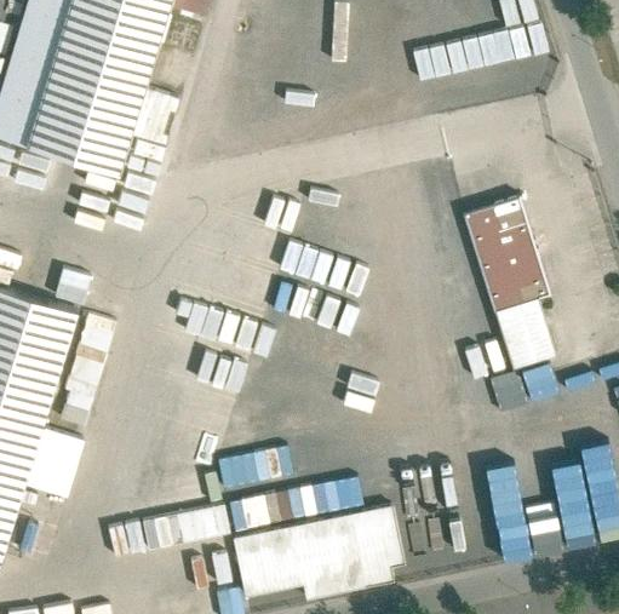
[(173,0),(74,0),(32,139),(121,167),(173,0)]
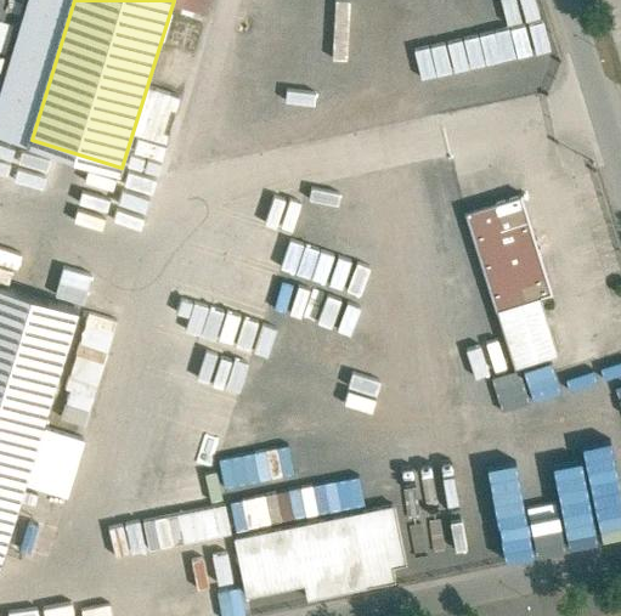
[(502,0),(498,1),(507,30),(541,22),(535,0),(502,0)]
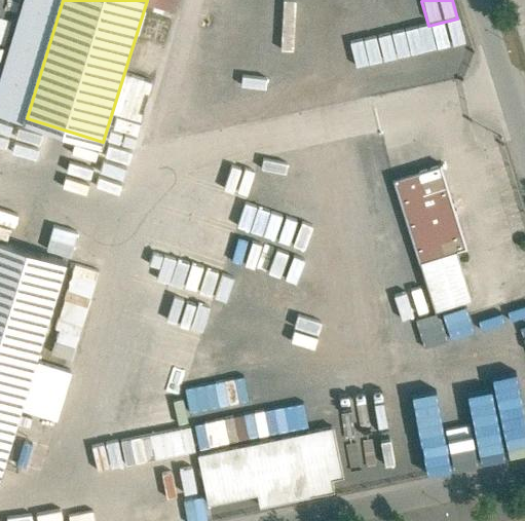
[(382,183),(412,268),(461,251),(433,166),(382,183)]
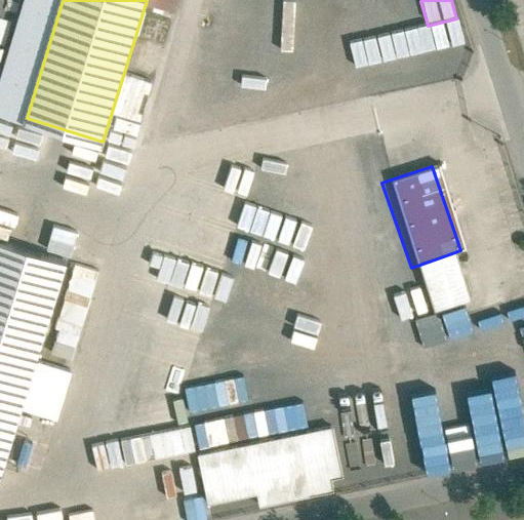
[(0,425),(4,411),(33,420),(49,366),(18,358),(22,348),(46,262),(0,247),(0,425)]
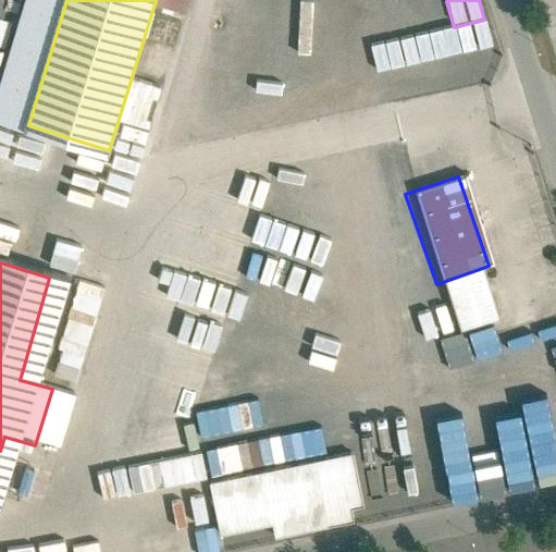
[(23,369),(56,378),(82,287),(49,278),(23,369)]
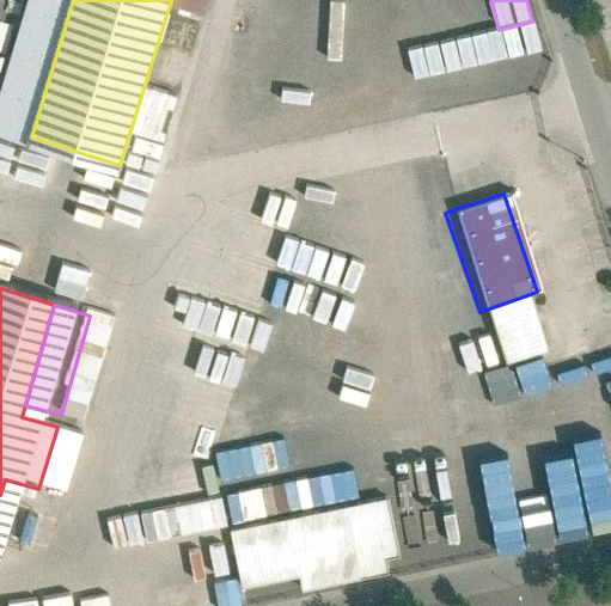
[(212,453),(214,481),(287,472),(283,445),(212,453)]
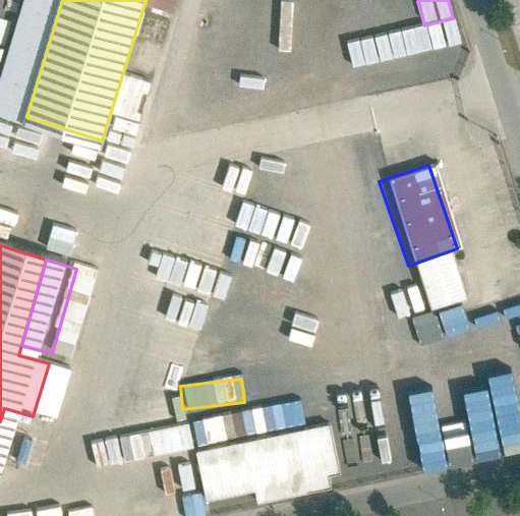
[(149,403),(151,427),(178,424),(176,401),(149,403)]
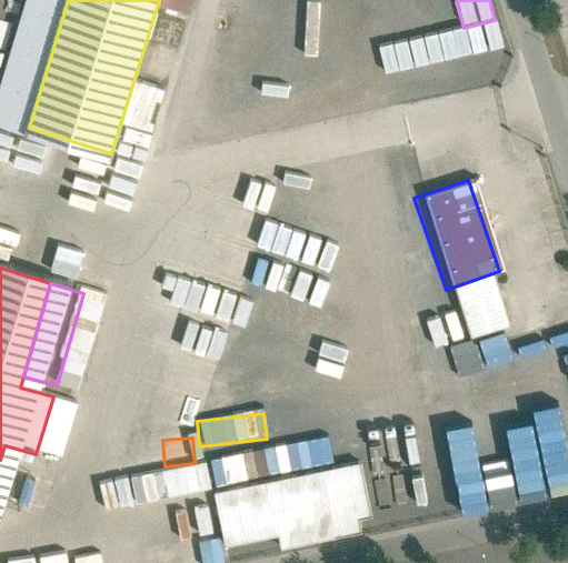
[(191,493),(203,550),(250,540),(252,546),(348,525),(335,462),(191,493)]
